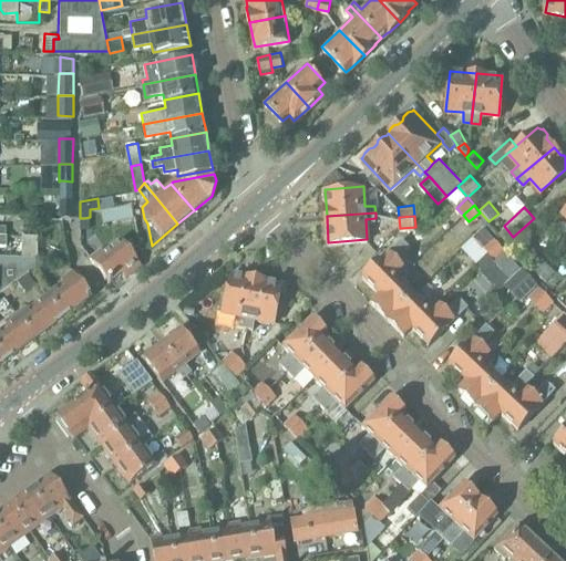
[(484,224),(473,234),(489,251),(500,241),(484,224)]
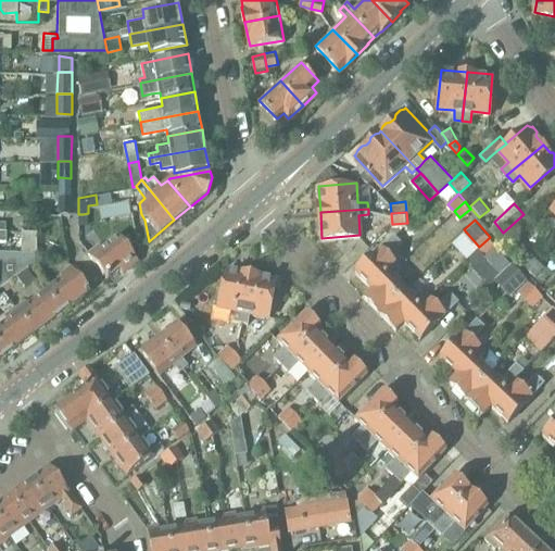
[(38,232),(24,232),(23,232),(22,252),(37,252),(38,232)]
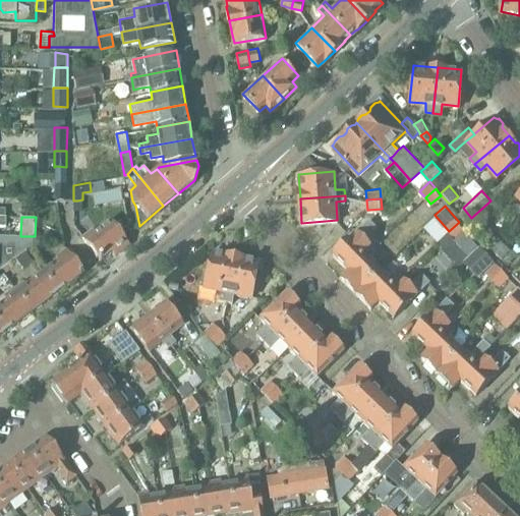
[(82,234),(81,235),(81,236),(83,235),(101,259),(113,248),(116,252),(130,241),(112,218),(96,230),(93,227),(83,234),(82,234)]
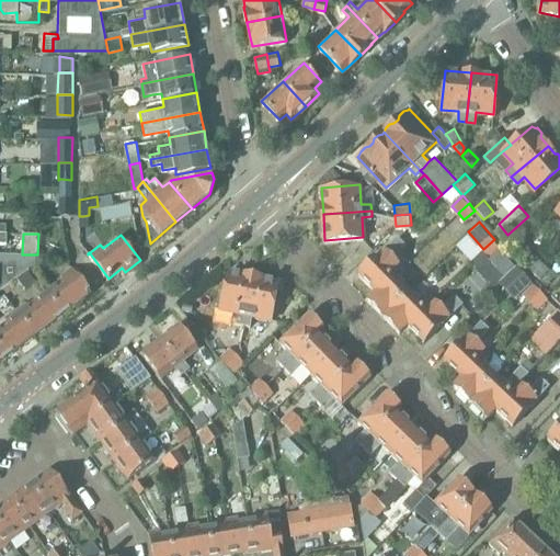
[(358,272),(375,288),(400,264),(409,254),(401,246),(406,242),(398,235),(388,244),(368,262),(358,272)]
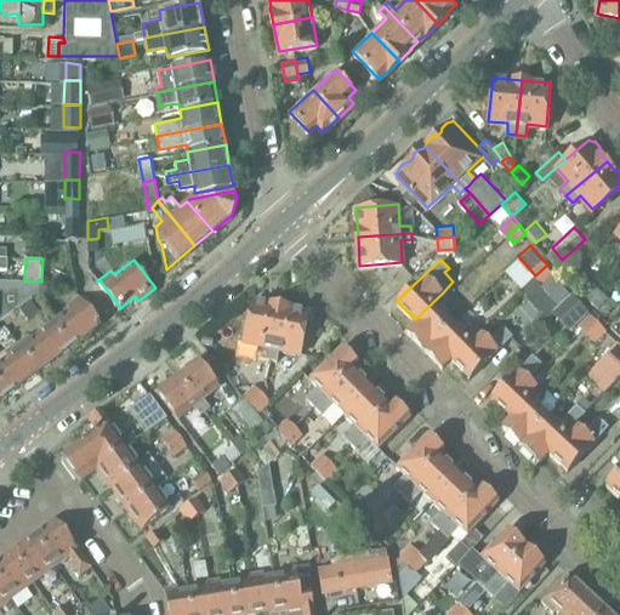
[(547,265),(535,275),(542,283),(555,272),(547,265)]
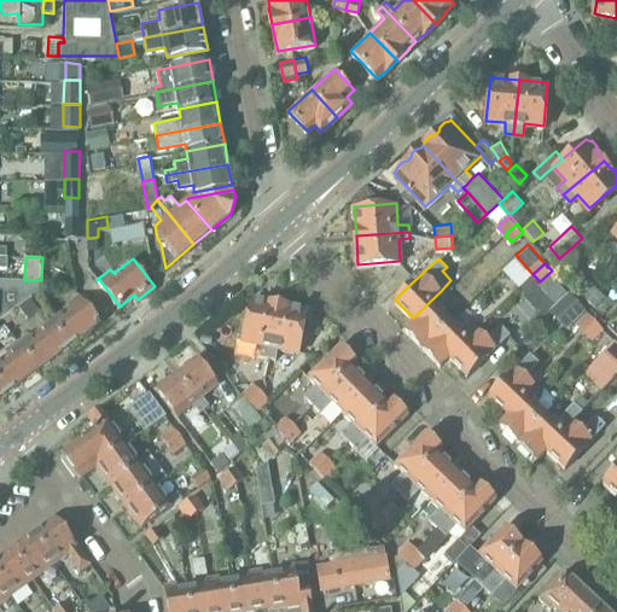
[(540,281),(537,284),(554,303),(569,290),(552,270),(540,281)]
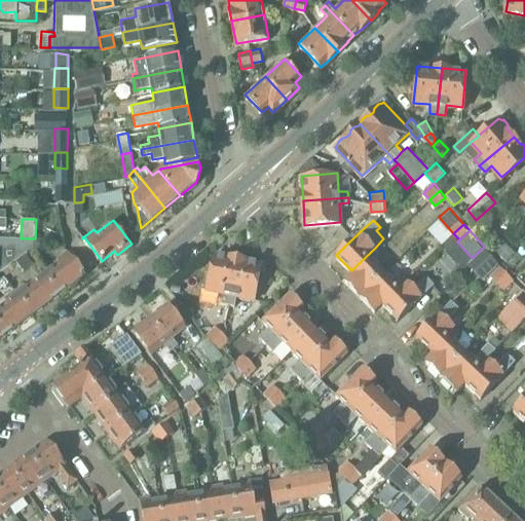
[(16,238),(0,237),(0,246),(17,242),(16,238)]
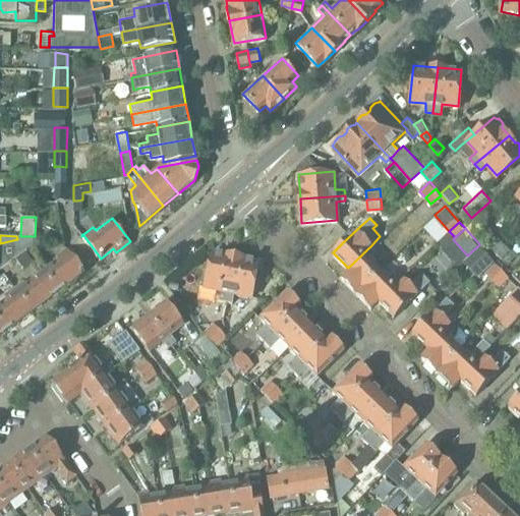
[(35,236),(20,236),(16,236),(17,239),(0,243),(0,268),(4,266),(13,259),(35,242),(35,236)]
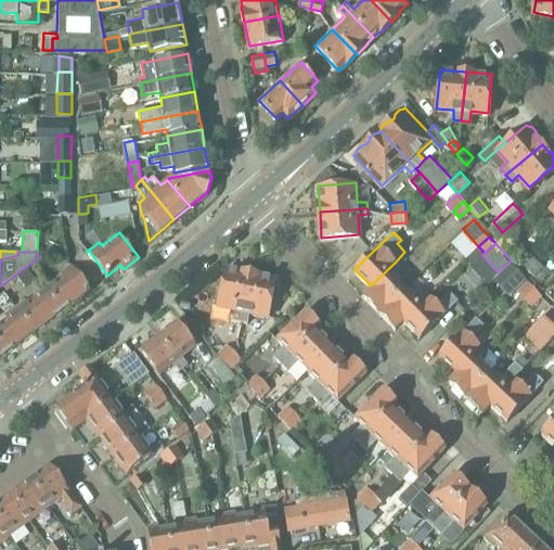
[(528,268),(538,257),(531,252),(522,261),(528,268)]
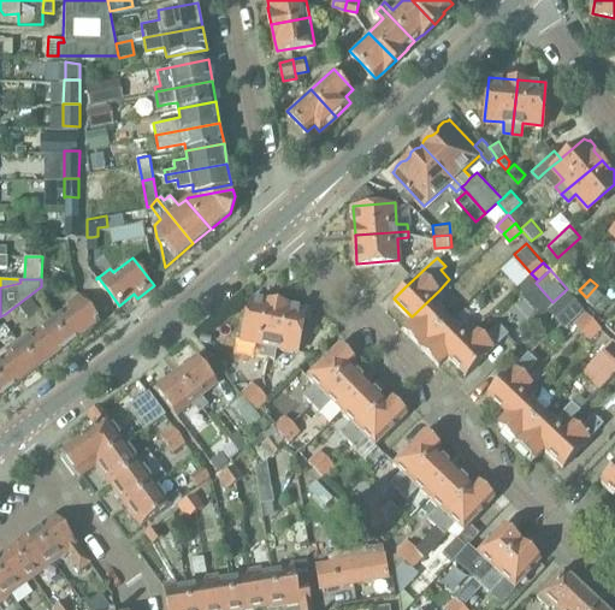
[(604,292),(597,285),(586,297),(593,305),(604,292)]
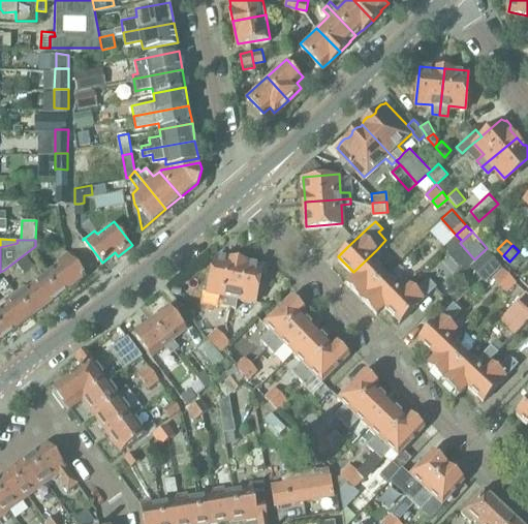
[(59,262),(45,272),(62,293),(83,277),(86,275),(87,274),(69,251),(70,249),(57,258),(59,262)]
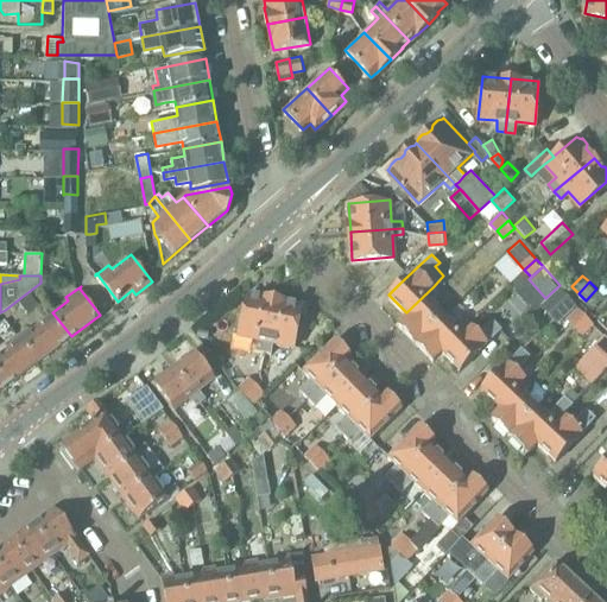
[(436,289),(434,286),(406,312),(398,321),(416,340),(444,311),(429,296),(436,289)]
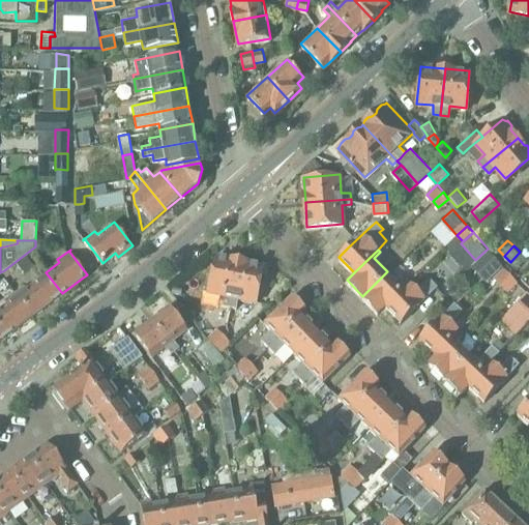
[(488,282),(494,274),(503,265),(489,251),(472,265),(488,282)]
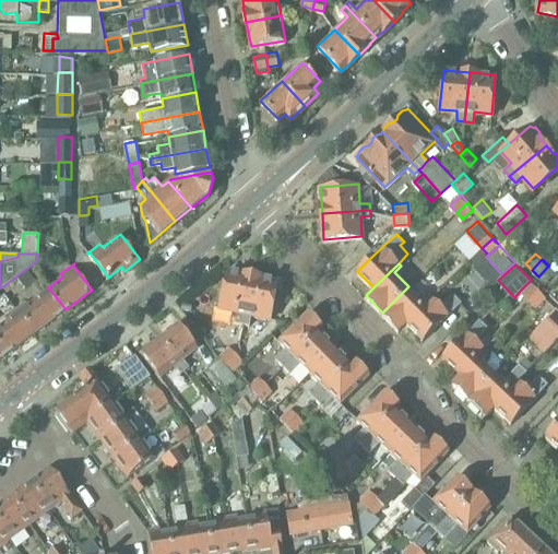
[(28,268),(18,275),(25,286),(36,278),(28,268)]
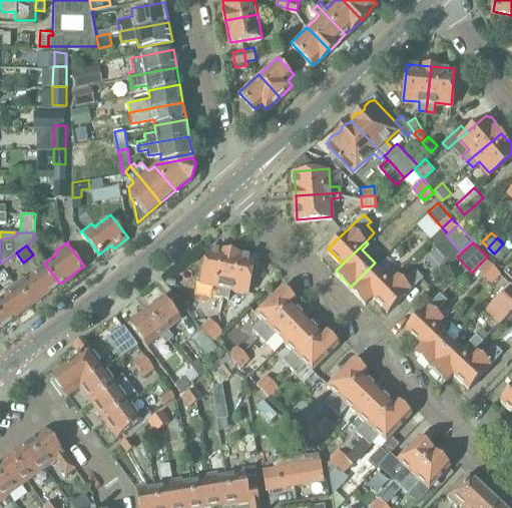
[(222,295),(231,251),(208,246),(201,282),(212,284),(210,292),(222,295)]
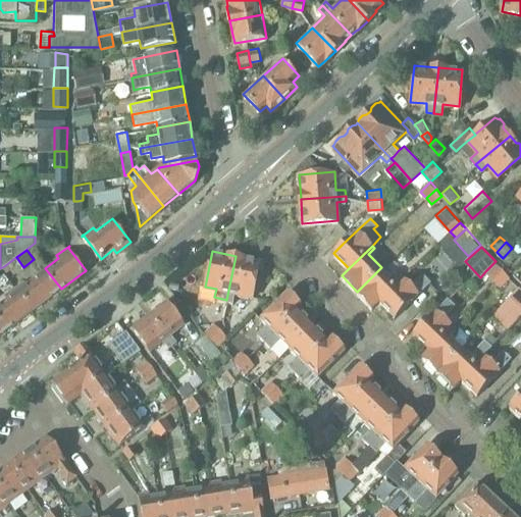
[(253,296),(259,261),(236,256),(226,300),(232,301),(235,292),(253,296)]
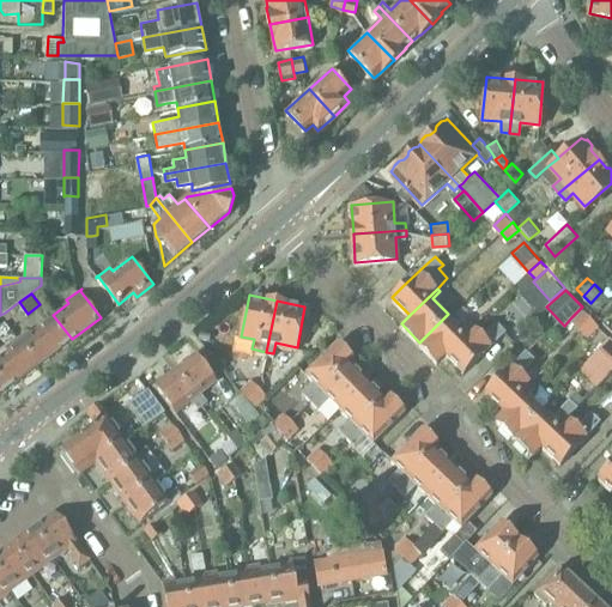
[(599,325),(585,310),(574,321),(588,335),(599,325)]
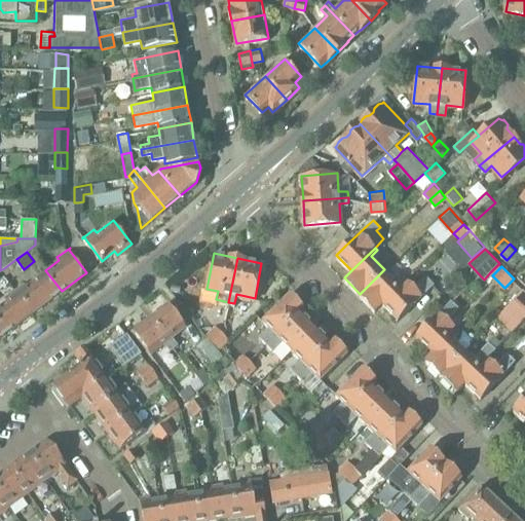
[(375,309),(382,302),(406,280),(402,275),(396,282),(384,269),(360,294),(375,309)]
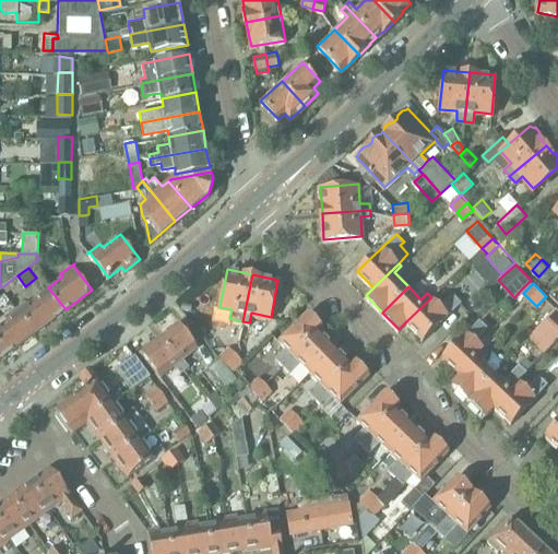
[(39,329),(66,309),(48,287),(28,302),(26,299),(21,304),(39,329)]
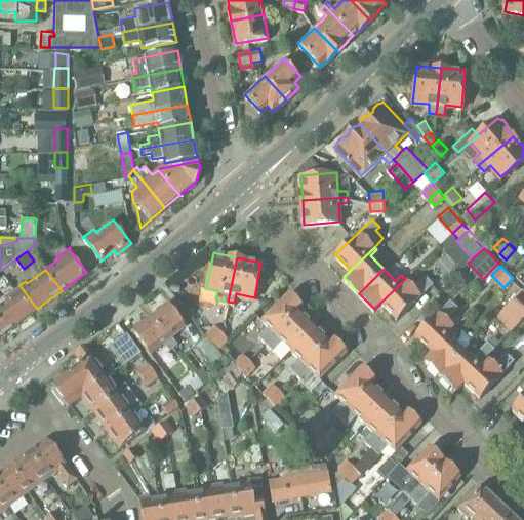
[(405,279),(381,302),(397,317),(433,282),(427,275),(413,287),(405,279)]
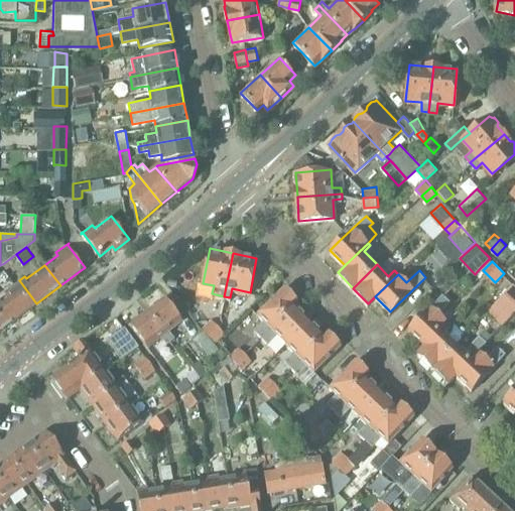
[(6,294),(0,298),(0,304),(13,322),(36,303),(19,280),(4,292),(6,294)]
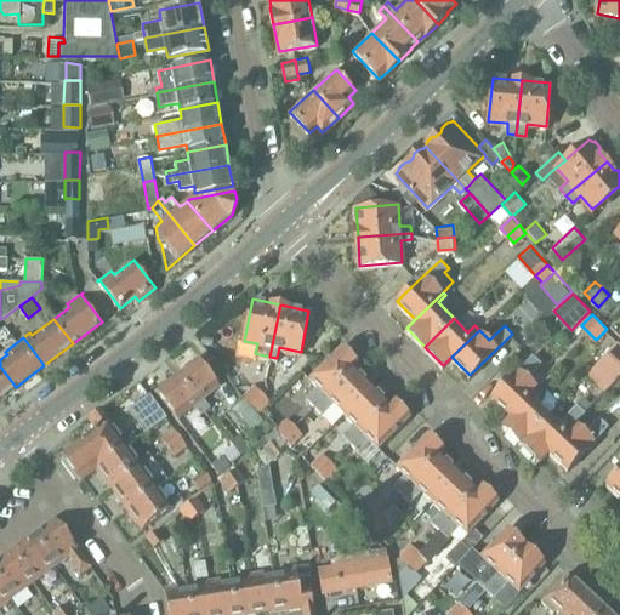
[(619,340),(618,337),(607,349),(619,363),(619,340)]
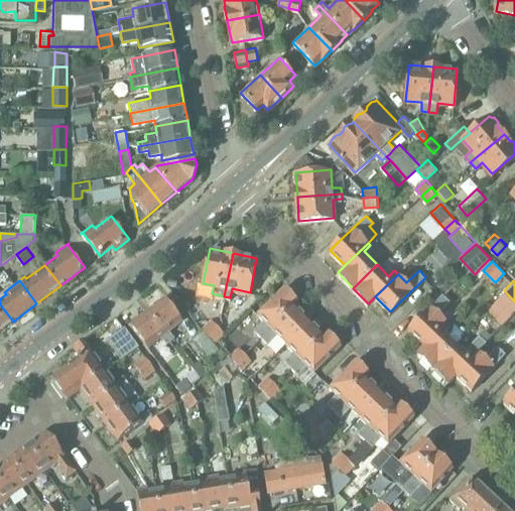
[(262,336),(295,304),(297,301),(284,287),(257,312),(265,321),(256,330),(262,336)]
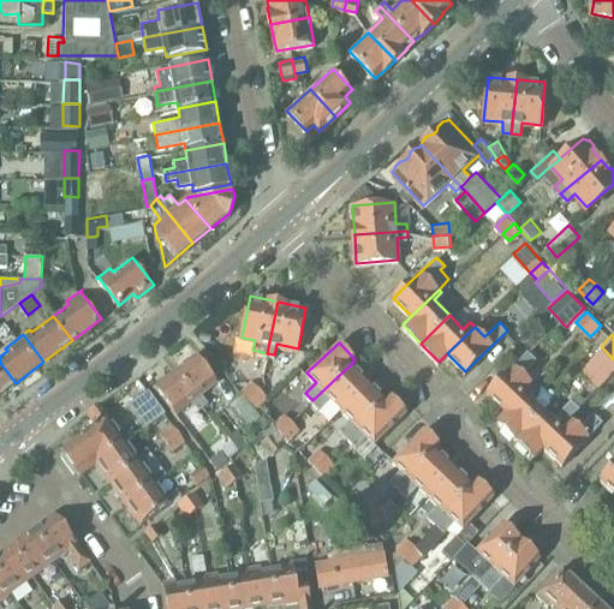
[(528,351),(487,393),(506,411),(531,383),(522,374),(536,358),(528,351)]
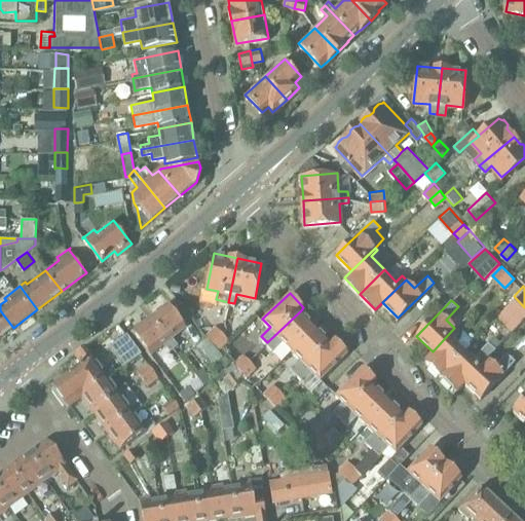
[(167,301),(151,314),(175,344),(178,341),(173,335),(186,324),(167,301)]
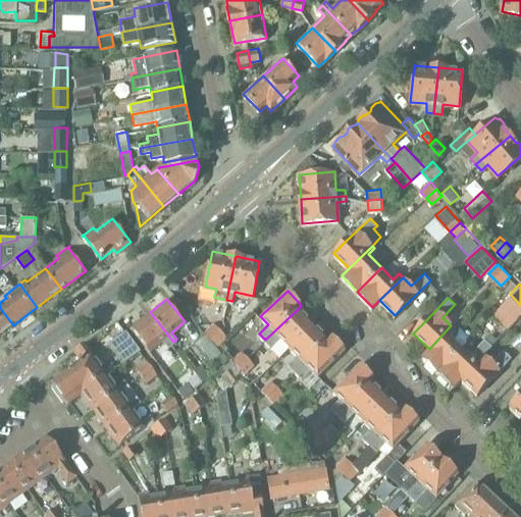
[(0,334),(13,325),(0,308),(0,334)]
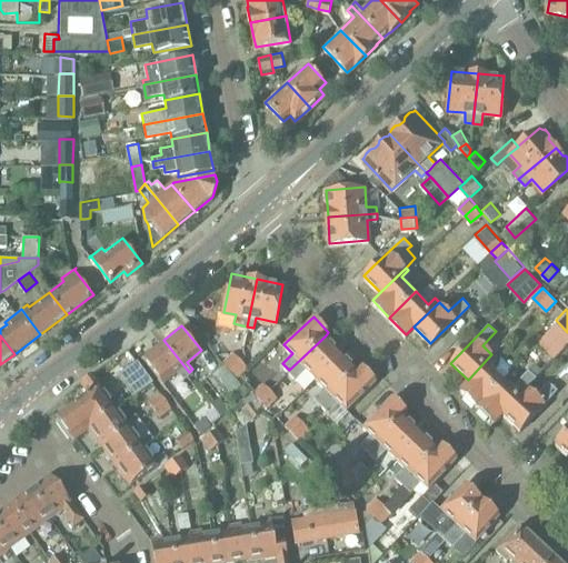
[(307,368),(316,376),(341,351),(326,335),(289,370),(297,378),(307,368)]
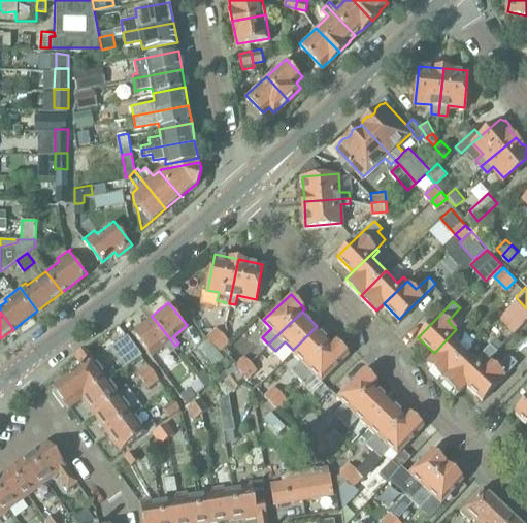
[(171,349),(175,346),(152,316),(133,331),(151,353),(165,341),(171,349)]
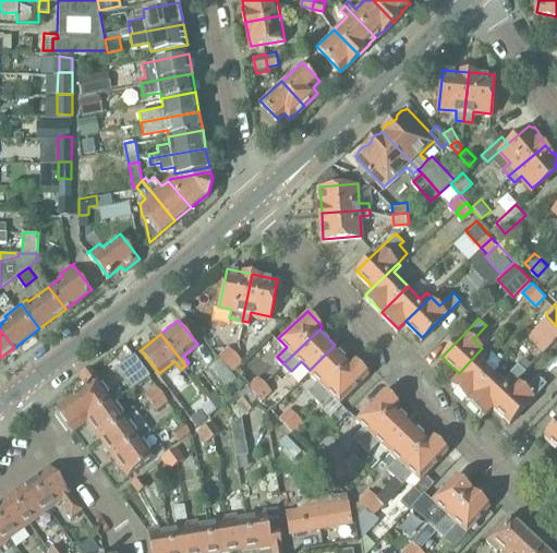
[(226,360),(235,350),(228,343),(219,352),(220,353),(219,353),(226,360)]
